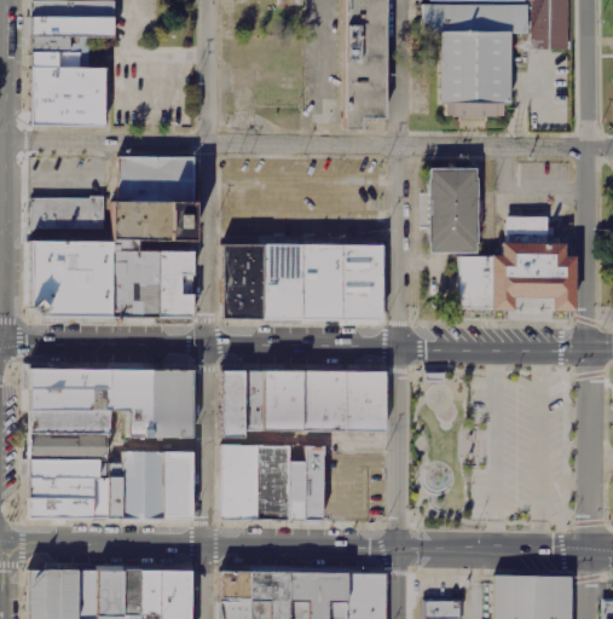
[(32,0),(32,120),(104,120),(104,64),(91,64),(91,39),(117,39),(117,0),(32,0)]
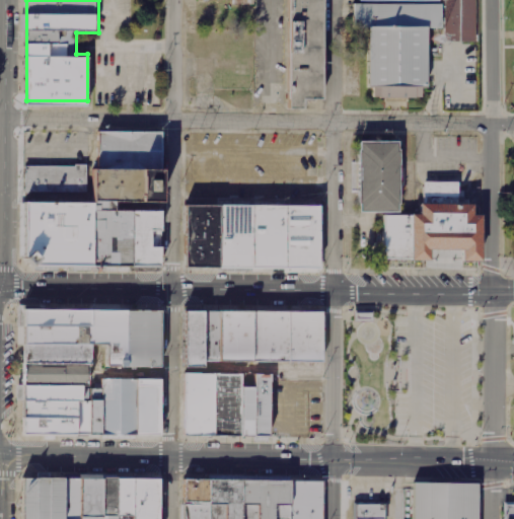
[(292,0),(292,104),(307,104),(307,94),(324,94),(323,0),(292,0)]
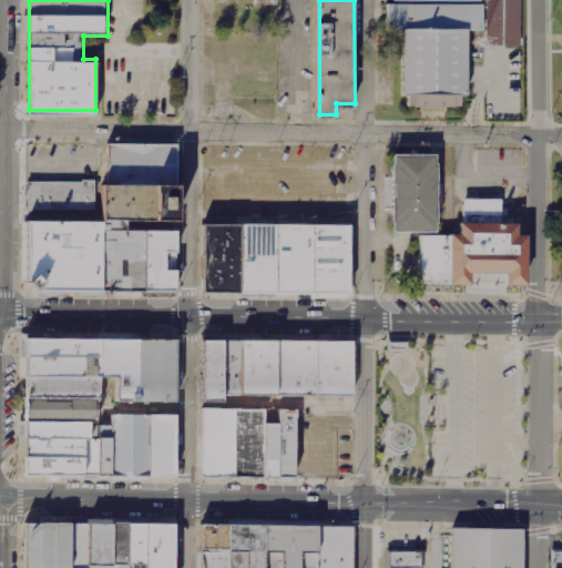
[(389,0),(389,26),(405,26),(406,92),(412,92),(412,104),(465,103),(465,93),(470,93),(469,31),(487,31),(486,0),(389,0)]
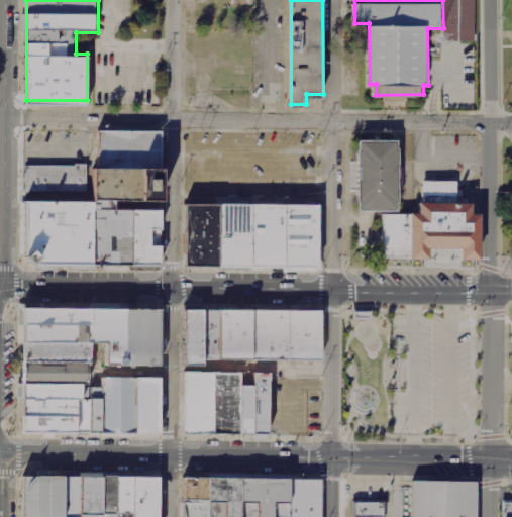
[(445,0),(446,43),(477,43),(476,0),(445,0)]
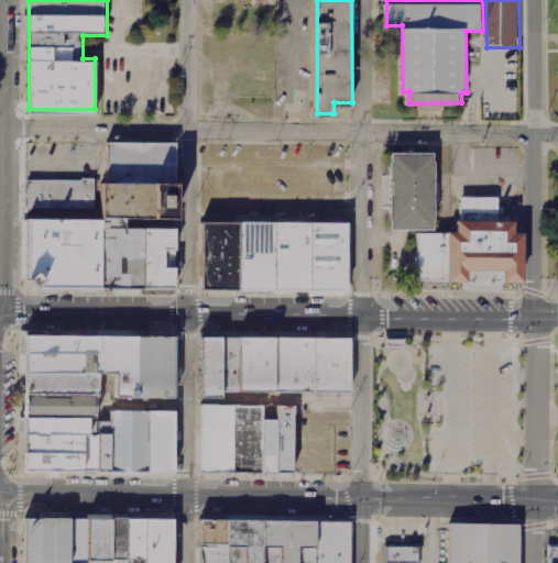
[(29,216),(101,217),(101,179),(110,179),(110,140),(181,140),(181,220),(131,220),(131,224),(177,224),(177,250),(166,250),(166,265),(177,265),(177,285),(39,285),(29,278),(29,216)]
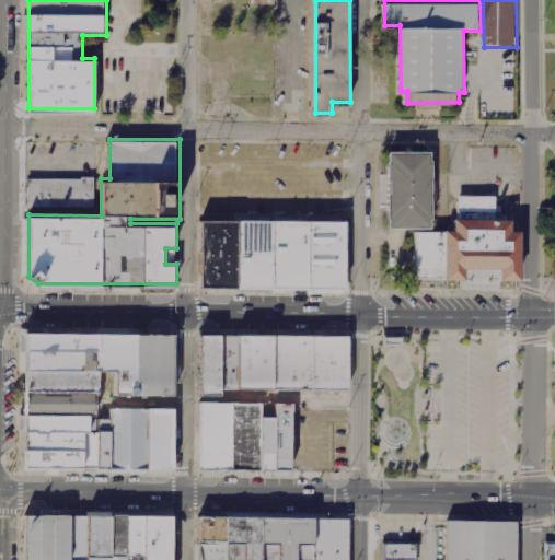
[(434,152),(391,151),(390,229),(434,229),(434,152)]
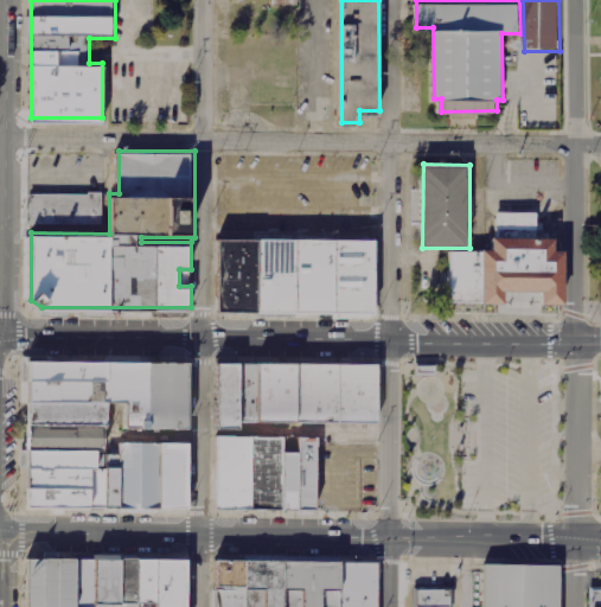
[(36,193),(34,222),(103,224),(104,191),(91,191),(91,196),(36,193)]
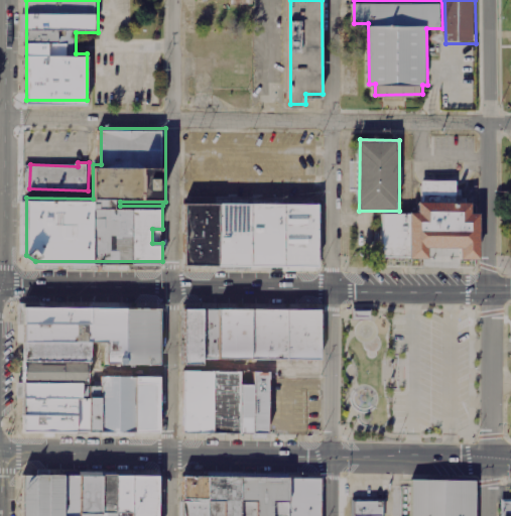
[(482,258),(482,214),(474,214),(474,201),(457,201),(457,179),(421,179),(421,213),(383,213),(384,257),(411,257),(411,258),(482,258)]
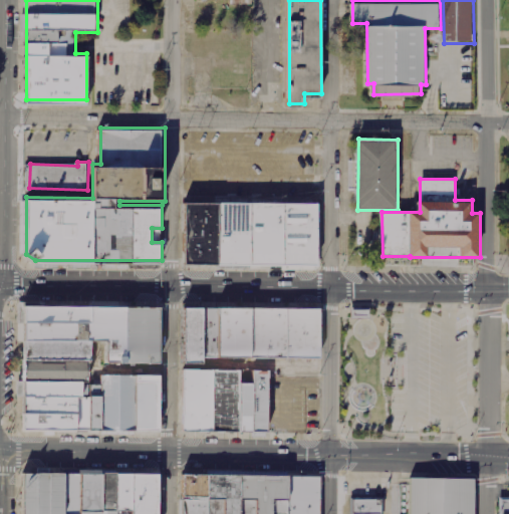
[(185,204),(186,265),(320,263),(319,202),(185,204)]
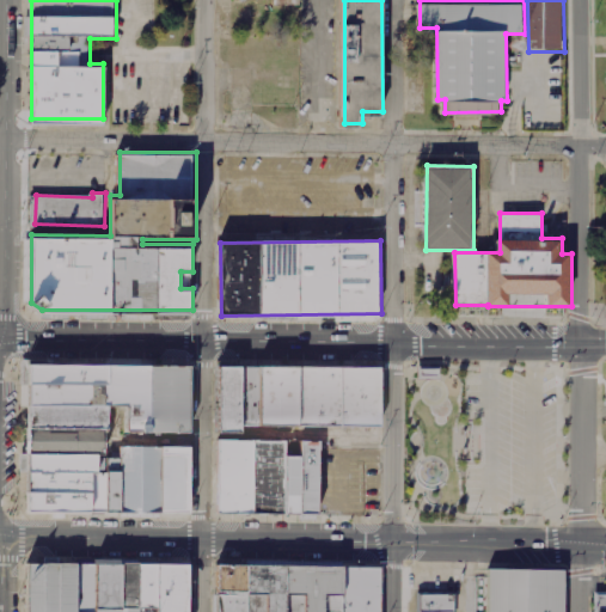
[(132,430),(191,430),(193,366),(32,366),(32,510),(191,512),(193,446),(122,446),(122,457),(109,457),(109,405),(132,405),(132,430)]
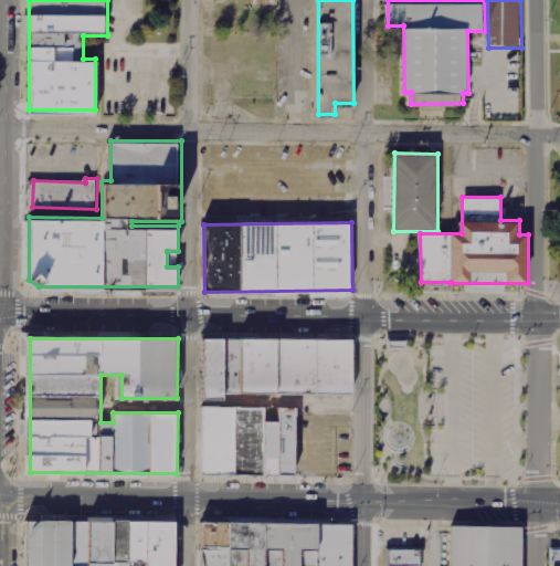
[(208,338),(208,399),(225,400),(225,392),(355,392),(356,339),(208,338)]
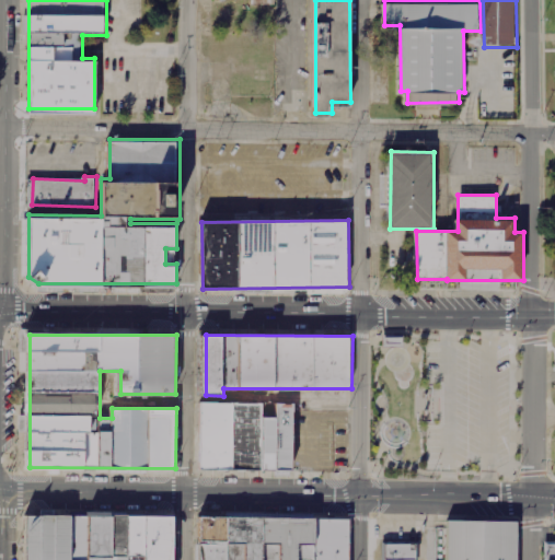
[(204,400),(203,467),(293,468),(295,403),(279,401),(279,416),(263,416),(263,401),(204,400)]
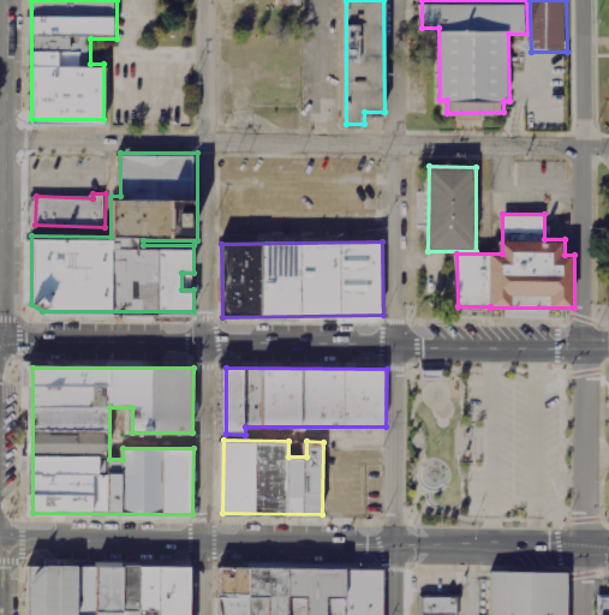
[(49,614),(49,561),(30,561),(30,614),(49,614)]
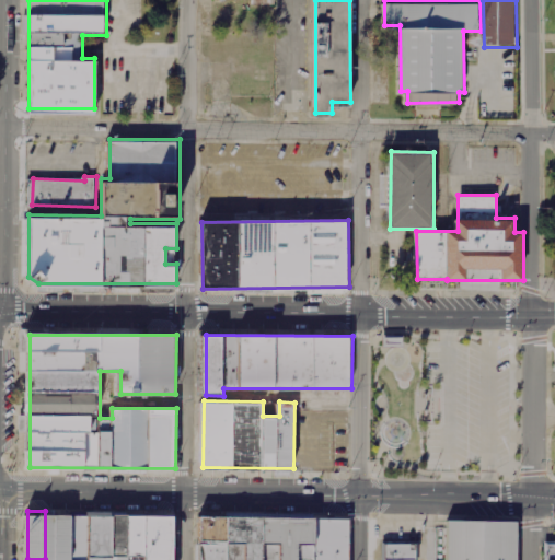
[(72,559),(72,511),(57,511),(45,511),(45,559),(72,559)]
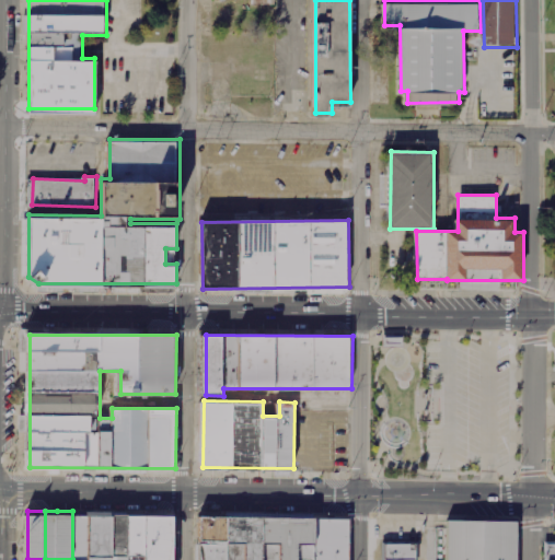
[(72,559),(83,559),(83,511),(72,511),(72,559)]
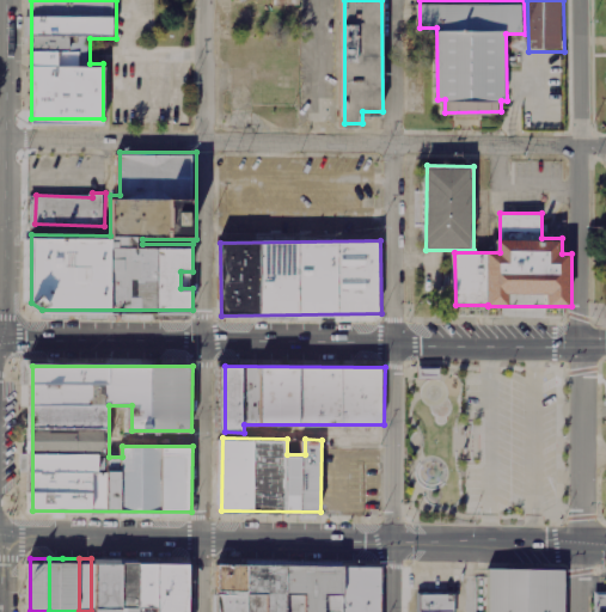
[(194,611),(194,558),(91,558),(91,611),(194,611)]
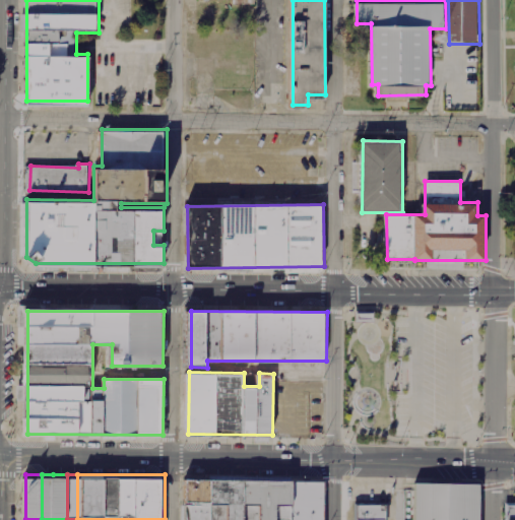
[(189,474),(187,519),(328,519),(329,477),(189,474)]
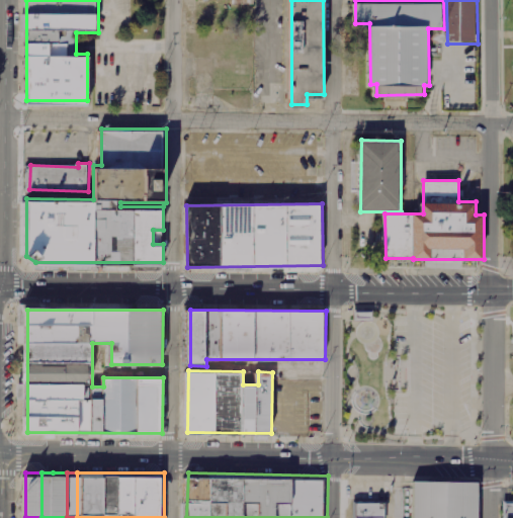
[(416,482),(415,517),(479,517),(480,484),(416,482)]
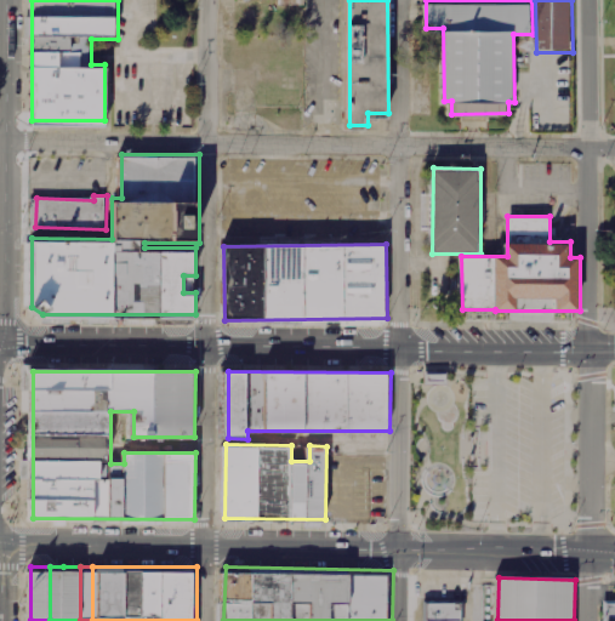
[(465,620),(465,604),(431,604),(431,620),(465,620)]
